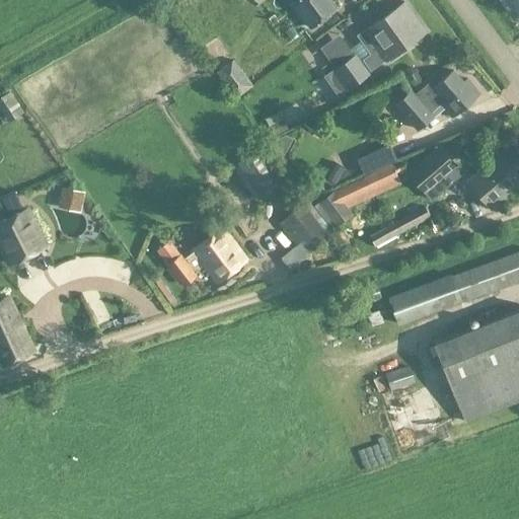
[(295,0),(293,2),(310,25),(337,7),(330,0),(295,0)]
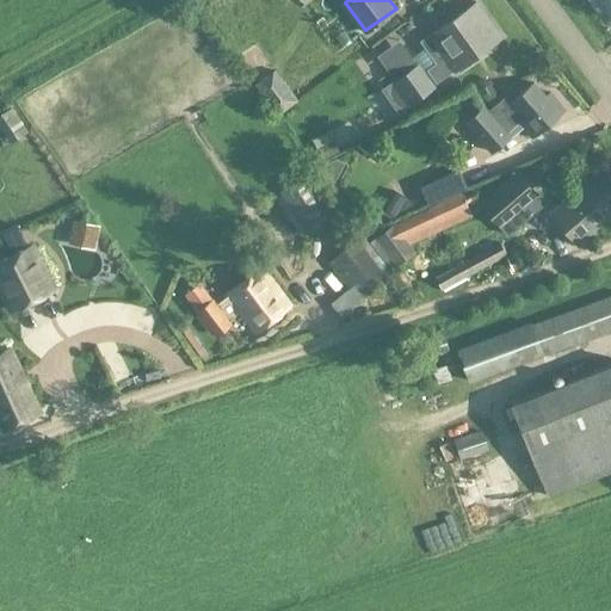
[(469,61),(471,59),(501,38),(476,4),(421,43),(437,65),(427,72),(436,84),(454,71),(455,72),(457,69),(460,73),(471,65),(469,61)]
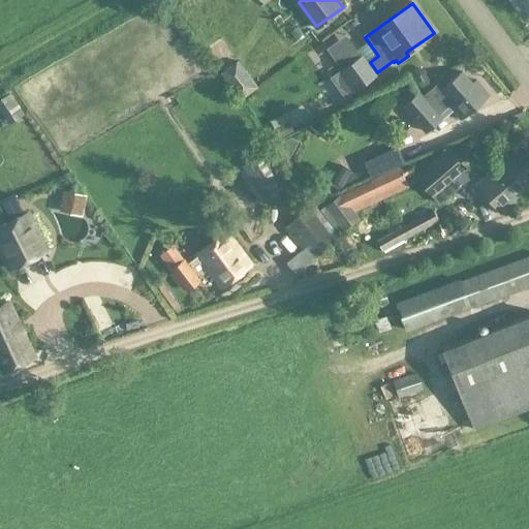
[(333,52),(348,37),(338,26),(322,40),(333,52)]
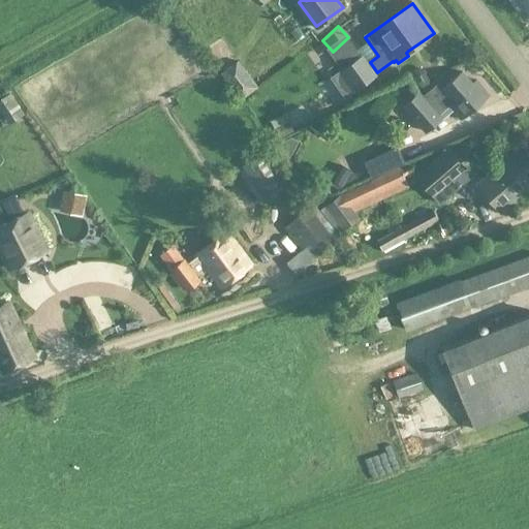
[(339,71),(354,92),(377,75),(363,55),(339,71)]
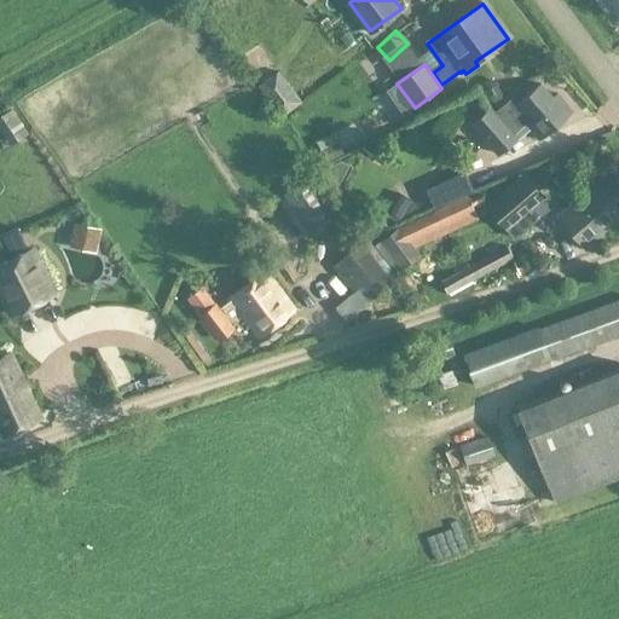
[(281,116),(300,102),(278,71),(258,86),(281,116)]
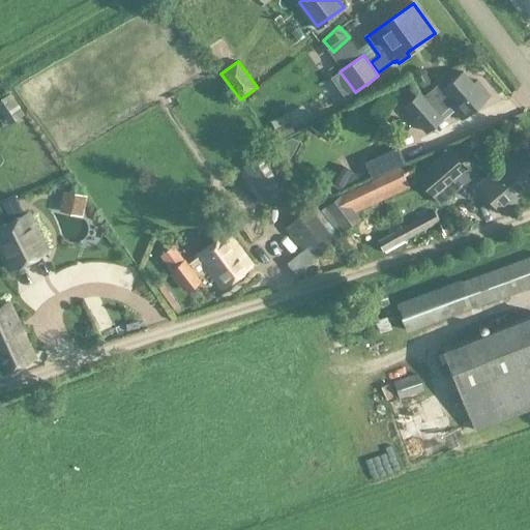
[(412,78),(417,86),(423,88),(430,84),(431,78),(425,69),(419,68),(414,71),(412,78)]
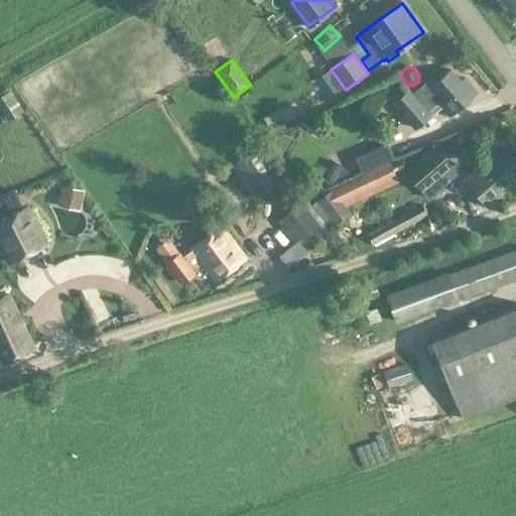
[(331,70),(323,77),(337,96),(346,90),(345,89),(331,70)]
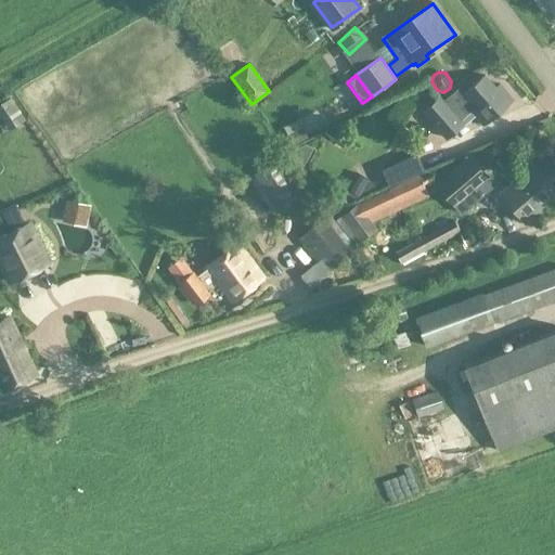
[(460,120),(470,111),(482,125),(513,99),(500,84),(495,88),(485,75),(464,93),(459,88),(443,101),(440,97),(423,112),(446,138),(462,124),(460,120)]
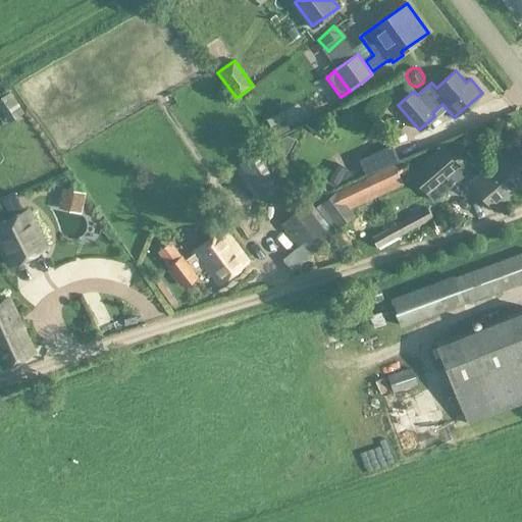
[(0,106),(9,122),(23,114),(10,92),(0,98),(0,106)]
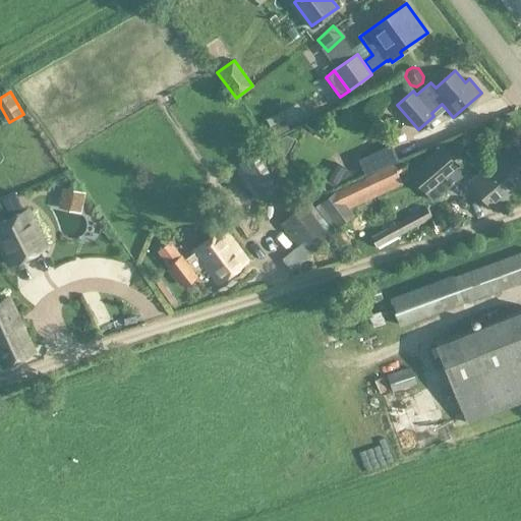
[(272,127),(284,120),(280,112),(267,119),(271,127),(272,127)]
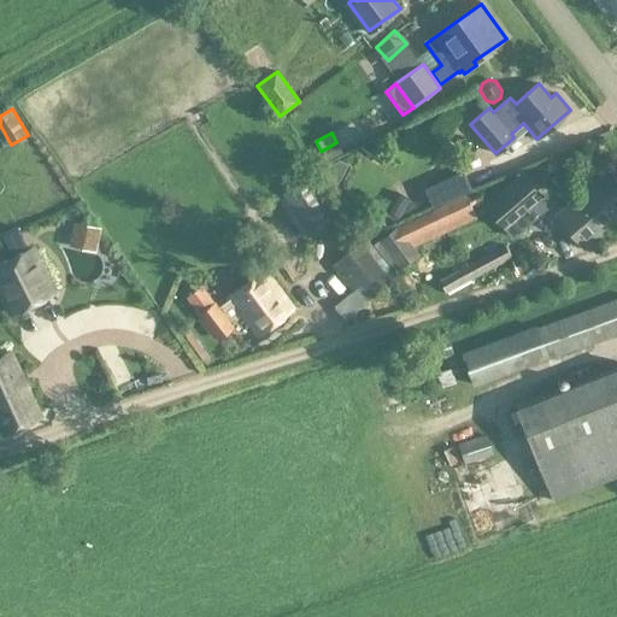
[(322,151),(327,160),(342,152),(336,142),(322,151)]
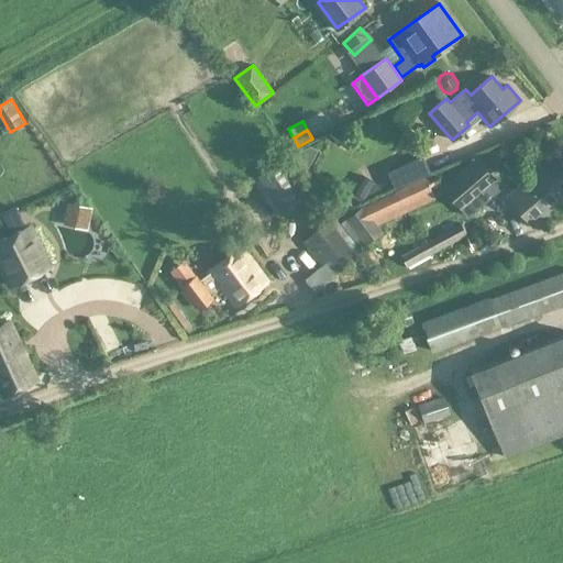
[(422,156),(387,173),(395,190),(431,174),(422,156)]
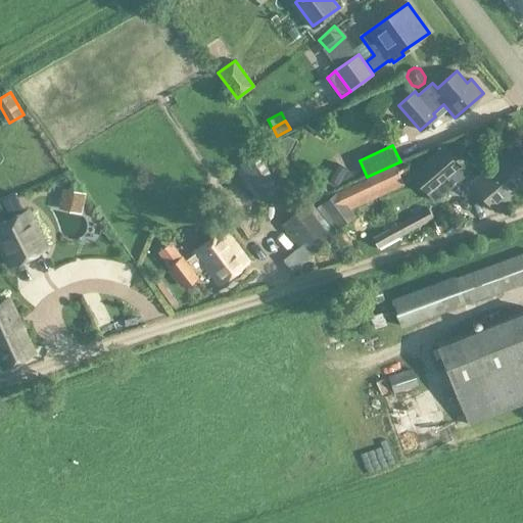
[(522,184),(522,155),(514,145),(473,181),(495,208),(522,184)]
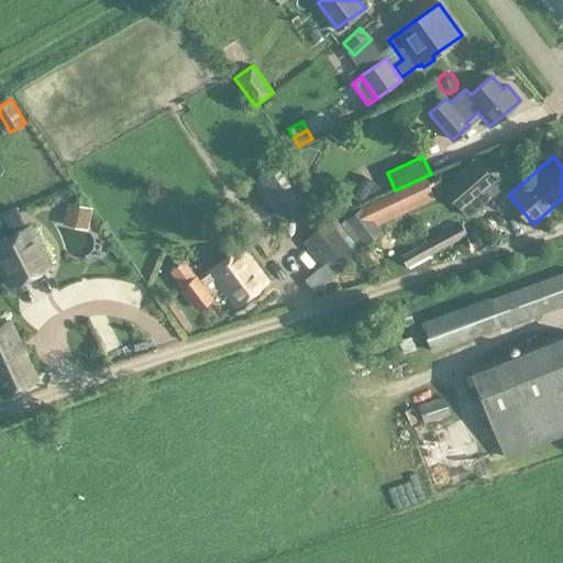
[(492,180),(495,177),(477,157),(443,186),(467,214),(498,188),(492,180)]
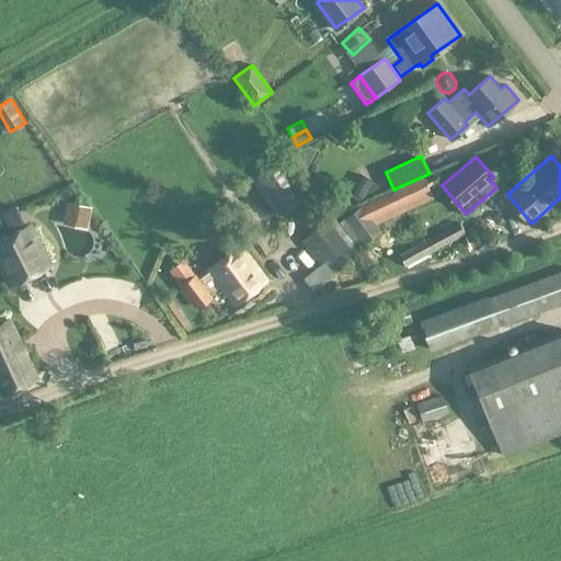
[(285,217),(307,202),(281,162),(259,178),(285,217)]
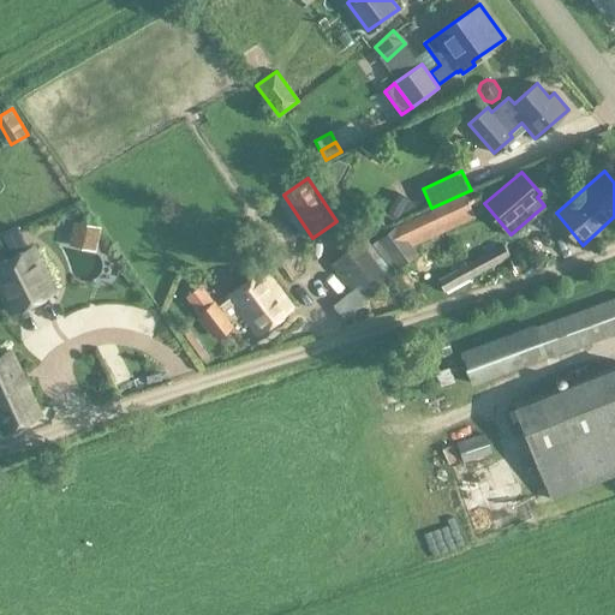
[(396,192),(387,209),(399,216),(408,199),(396,192)]
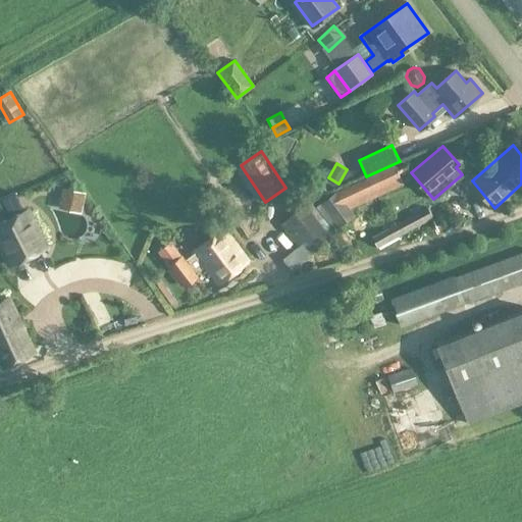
[(335,193),(321,203),(340,227),(355,217),(345,204),(400,178),(394,165),(335,193)]
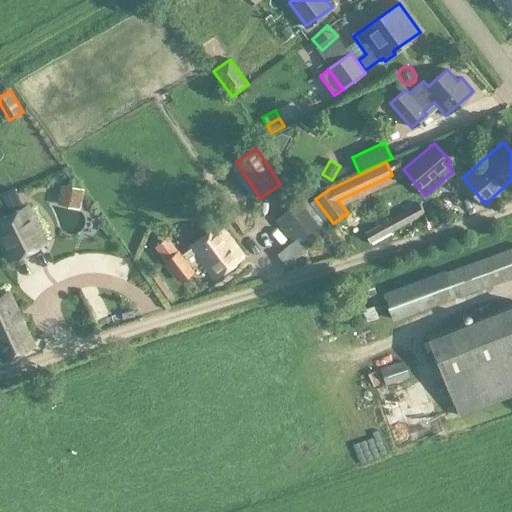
[(62,186),(58,202),(78,206),(82,190),(62,186)]
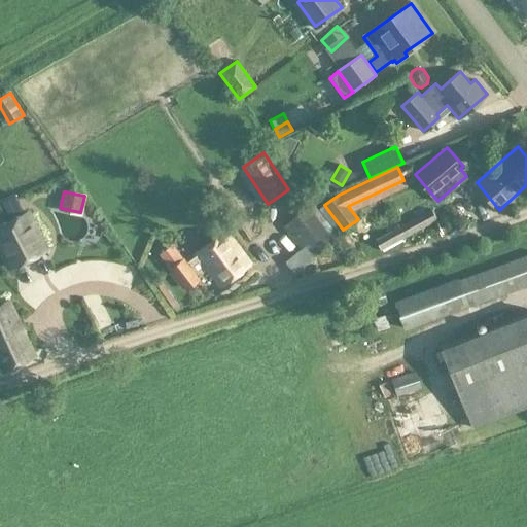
[(427,204),(394,225),(401,236),(433,214),(427,204)]
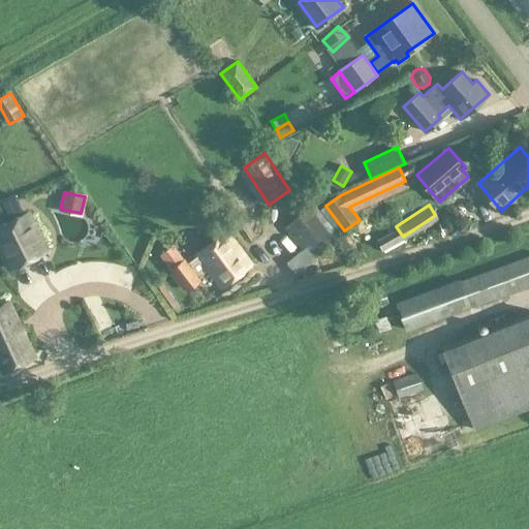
[(335,243),(310,209),(285,227),(303,250),(307,247),(314,257),(335,243)]
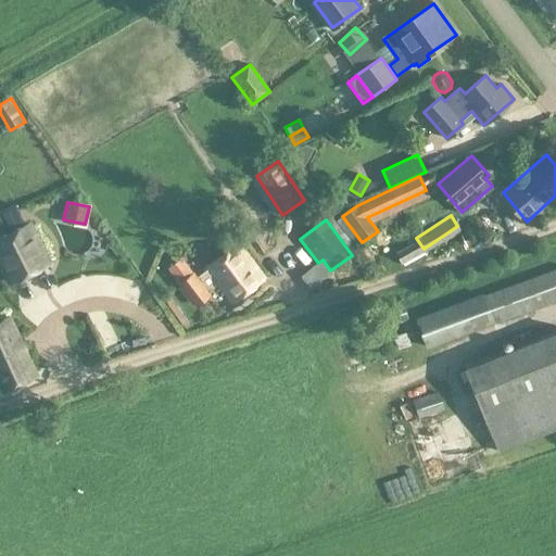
[(48,263),(28,223),(0,237),(0,264),(9,282),(48,263)]
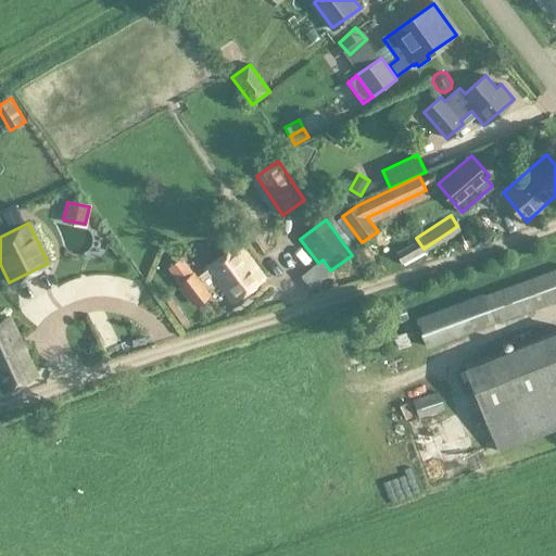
[(406,258),(421,251),(416,240),(401,248),(406,258)]
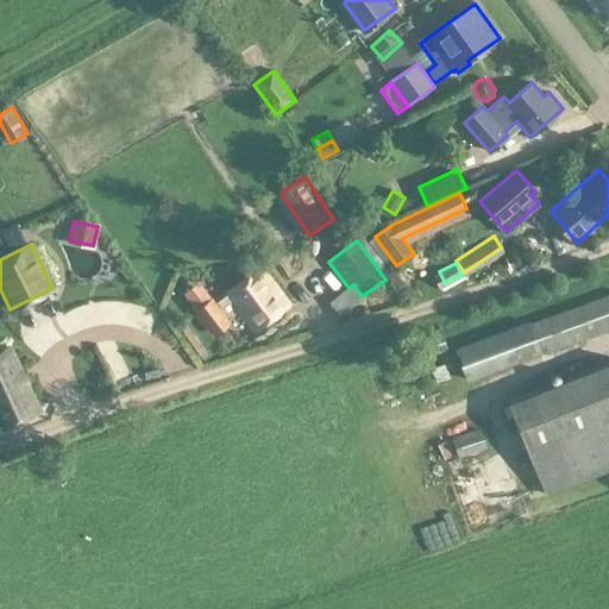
[(289,305),(261,268),(226,294),(228,296),(215,305),(212,300),(196,311),(215,336),(231,325),(228,321),(239,312),(255,331),(289,305)]
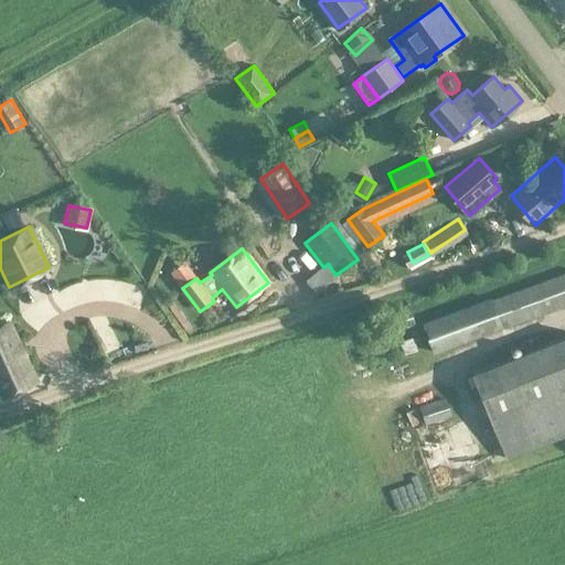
[(432,356),(564,307),(564,274),(420,328),(432,356)]
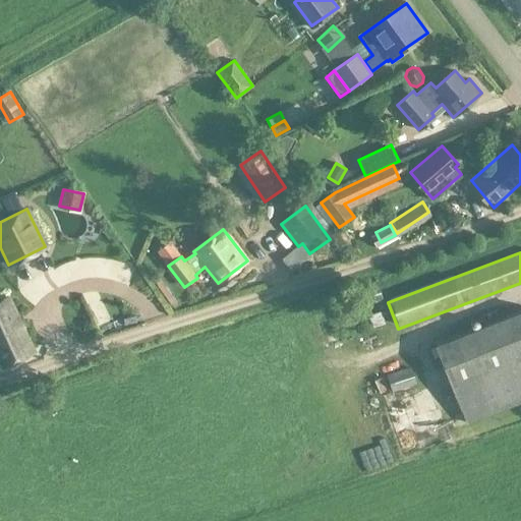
[(6,297),(0,299),(0,362),(2,366),(33,351),(6,297)]
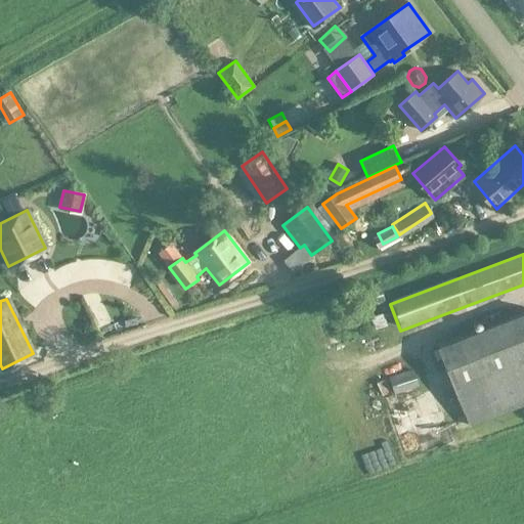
[(523,311),(438,345),(470,425),(523,403),(523,311)]
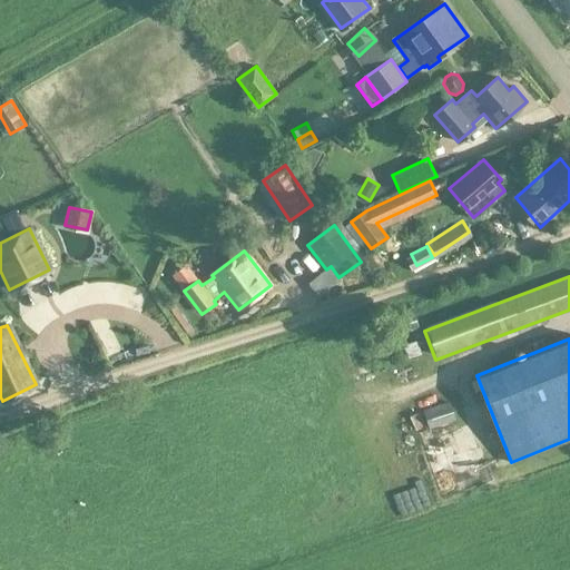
[(450,402),(422,408),(425,422),(453,416),(450,402)]
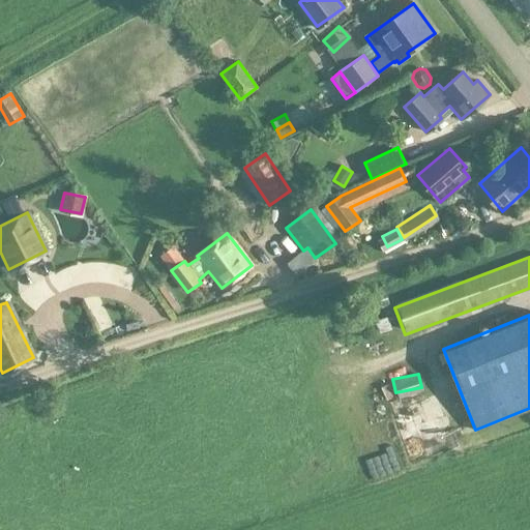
[(394,469),(374,387),(330,398),(350,479),(394,469)]
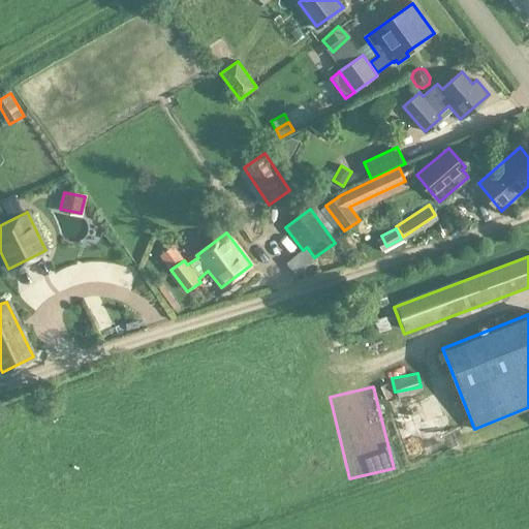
[(416,427),(418,448),(443,445),(441,424),(416,427)]
